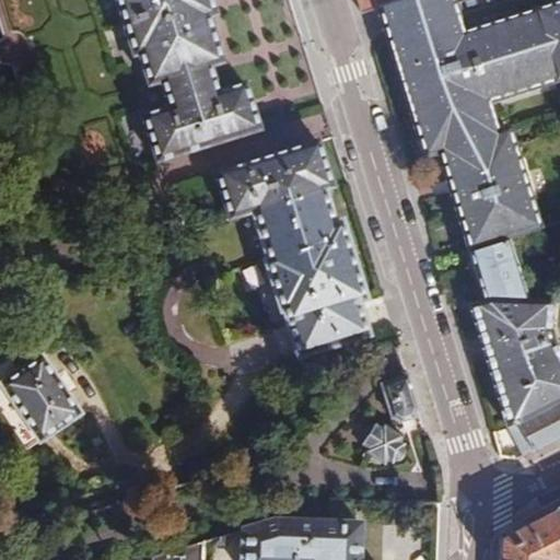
[(121,0),(138,51),(142,49),(152,80),(165,77),(174,104),(146,114),(161,161),(261,128),(255,104),(244,107),(242,97),(252,94),(246,77),(219,86),(210,60),(223,56),(210,11),(217,9),(213,0),(121,0)]
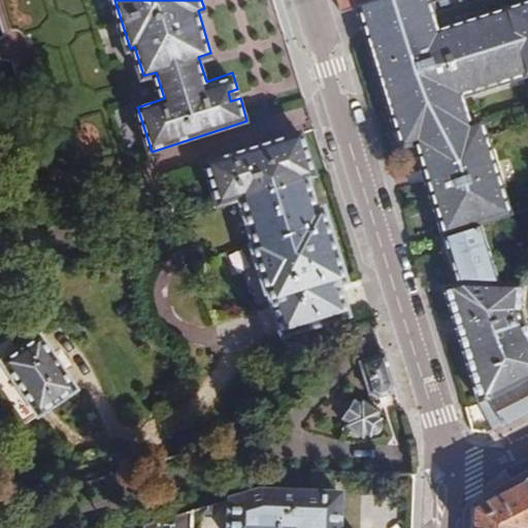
[(337,0),(340,9),(356,4),(369,0),(337,0)]
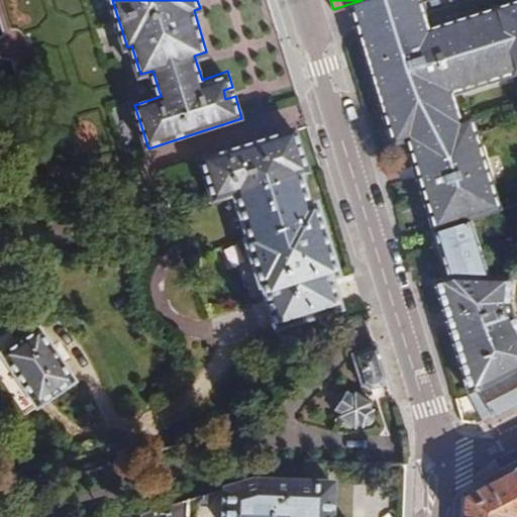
[(362,0),(348,4),(356,32),(422,12),(418,0),(362,0)]
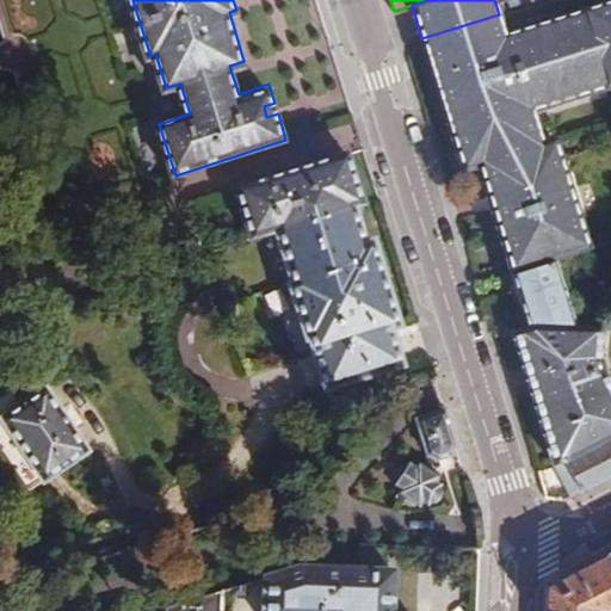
[(421,38),(434,78),(498,59),(516,115),(610,84),(610,0),(609,0),(591,6),(594,17),(580,22),(576,10),(504,34),(499,14),(421,38)]
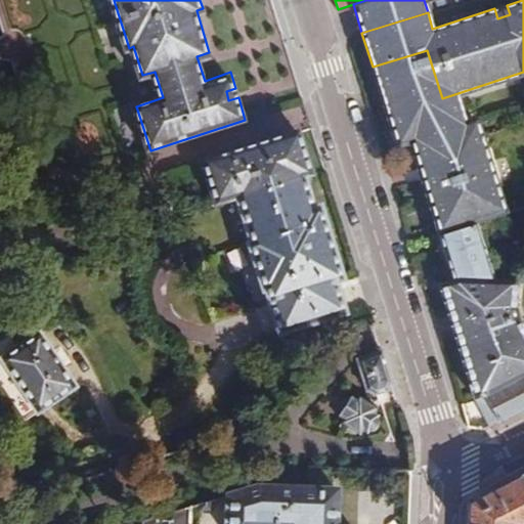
[(507,5),(494,8),(497,18),(510,14),(507,5)]
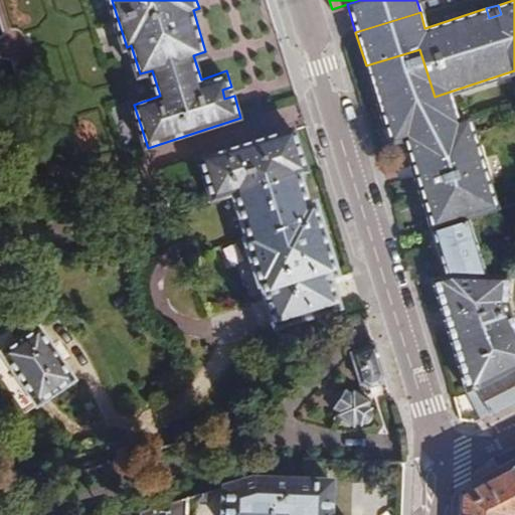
[(366,65),(381,113),(435,97),(419,49),(366,65)]
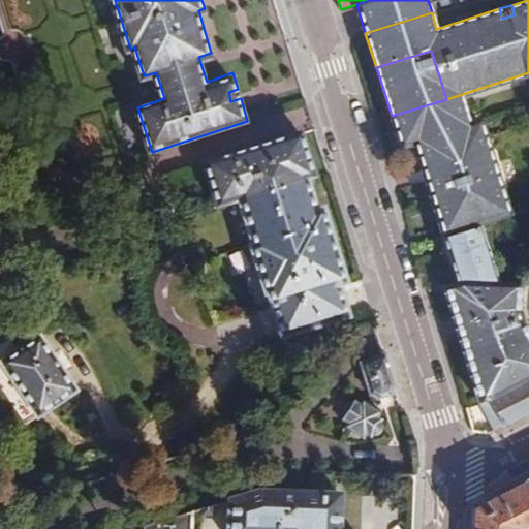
[(424,176),(442,236),(480,223),(511,214),(496,165),(483,119),(472,122),(464,97),(528,75),(528,72),(446,99),(392,116),(401,145),(413,142),(419,163),(441,157),(444,168),(424,176)]
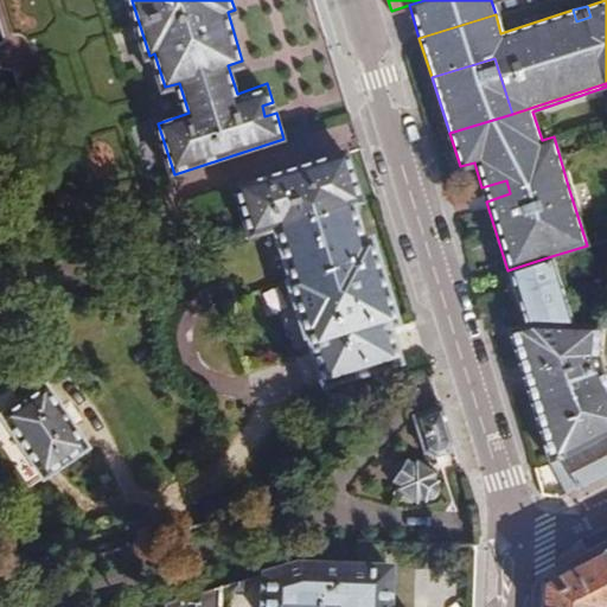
[(264,116),(276,113),(273,102),(262,106),(264,116)]
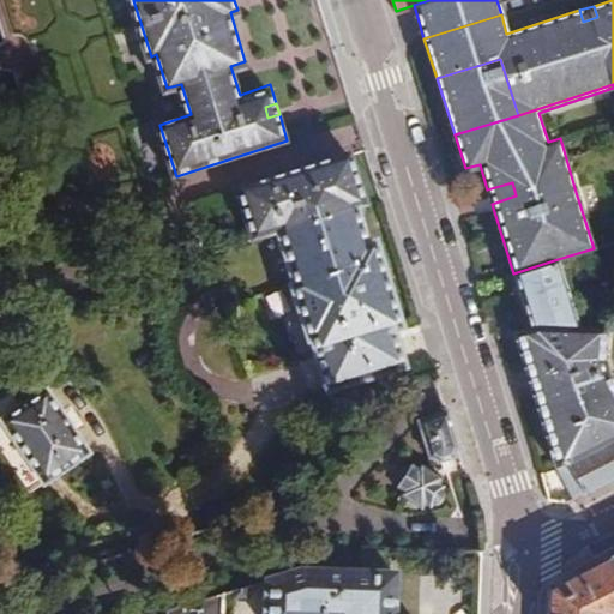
[(357,205),(365,203),(348,149),(239,188),(256,236),(357,205)]
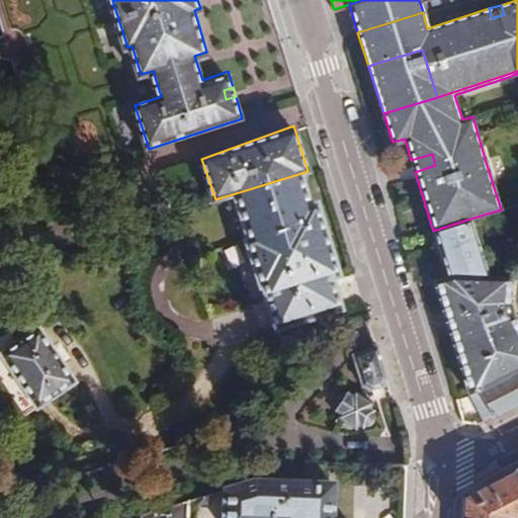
[(432,154),(411,160),(415,172),(435,165),(432,154)]
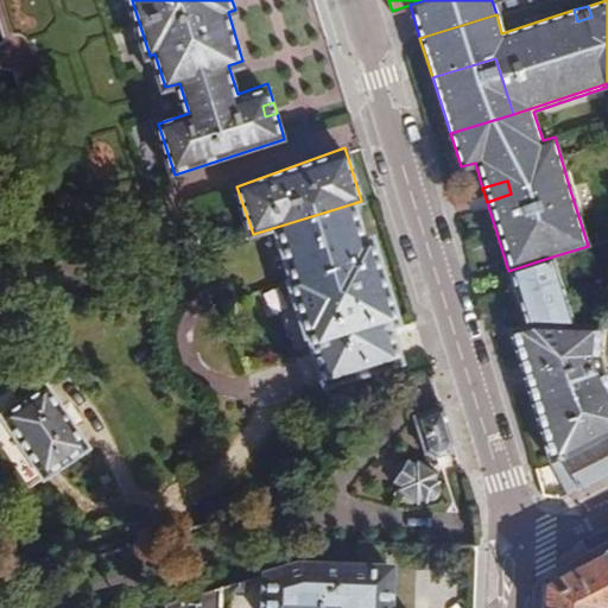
[(253,234),(227,242),(241,287),(238,289),(261,363),(309,348),(390,323),(399,321),(372,234),(365,236),(354,203),(253,234)]
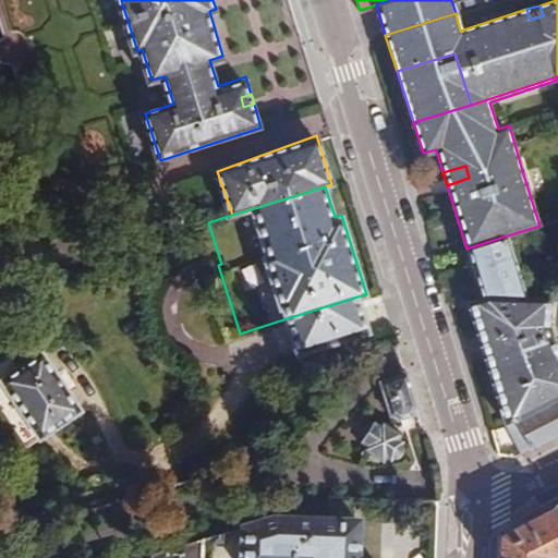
[(507,235),(466,249),(478,290),(520,277),(507,235)]
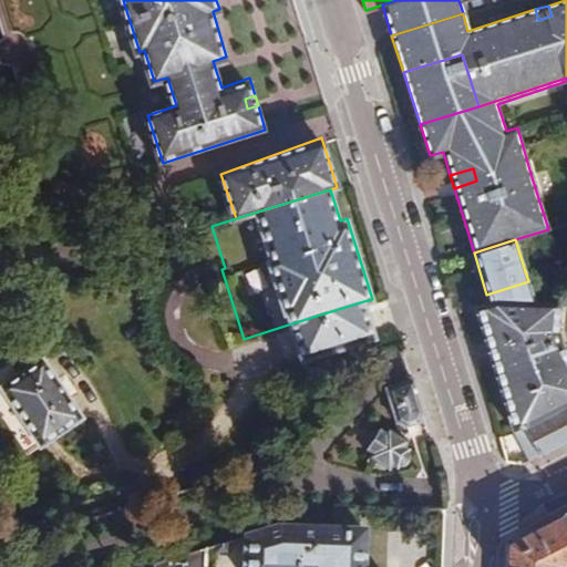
[(363,301),(288,325),(295,343),(299,358),(373,336),(369,319),(363,301)]
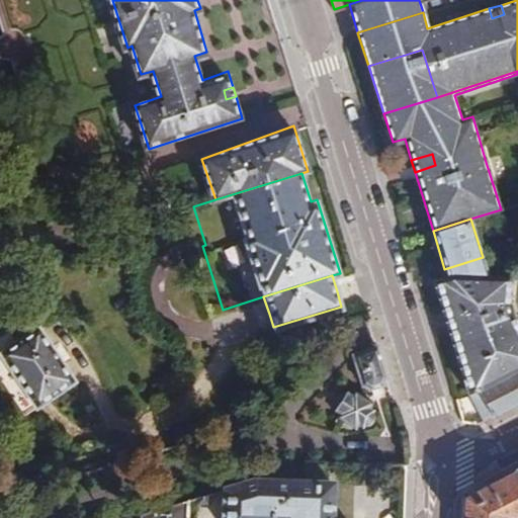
[(468,392),(487,421),(517,404),(517,321),(512,314),(508,295),(509,276),(448,276),(434,280),(443,310),(449,308),(451,316),(463,312),(467,326),(456,329),(462,348),(455,351),(468,392)]
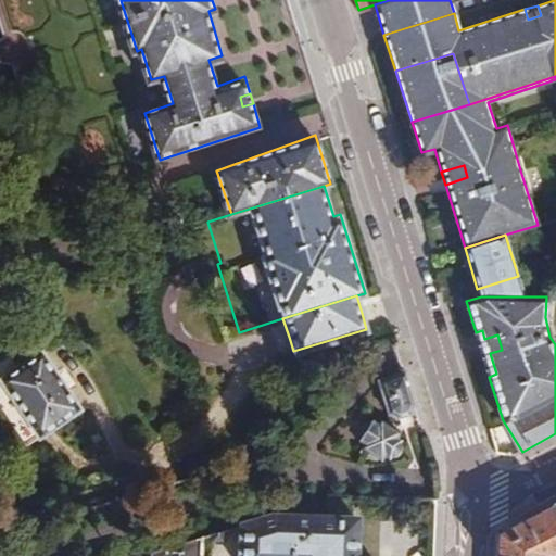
[(482,330),(476,332),(489,377),(496,374),(490,353),(502,350),(497,335),(484,339),(482,330)]
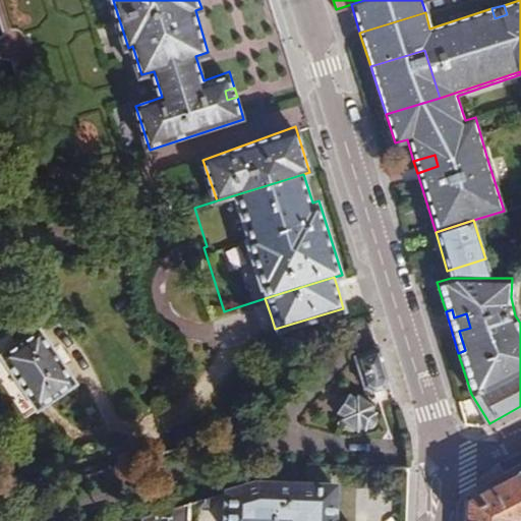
[(47,344),(6,369),(40,426),(81,400),(47,344)]
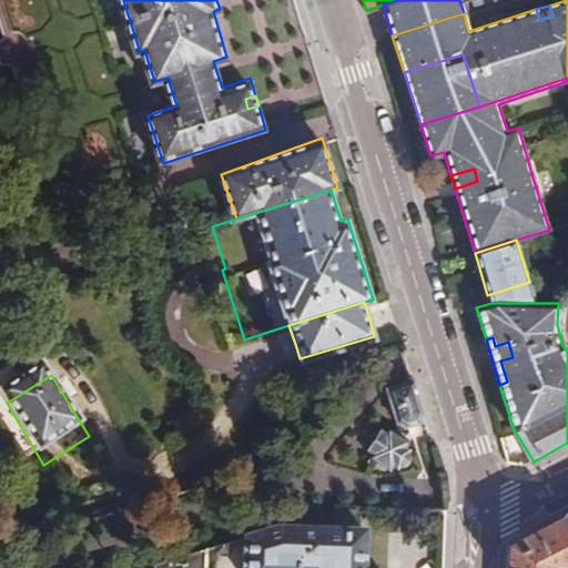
[(419,421),(423,412),(413,378),(386,387),(395,421),(404,426),(419,421)]
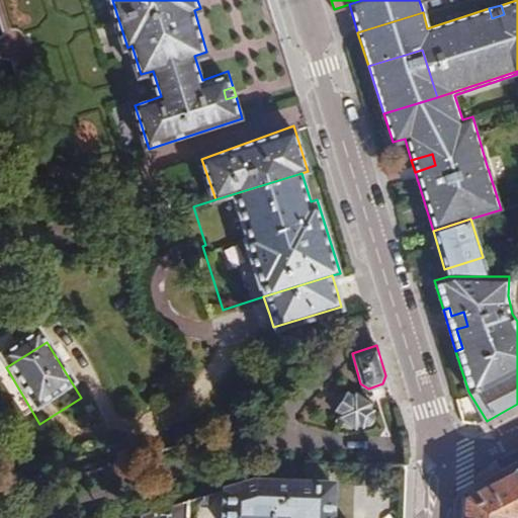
[(340,414),(338,418),(354,429),(357,424),(361,428),(363,425),(367,426),(370,426),(373,423),(374,420),(373,417),(371,413),(373,412),(368,408),(371,404),(354,393),(351,398),(347,395),(337,411),(340,414)]
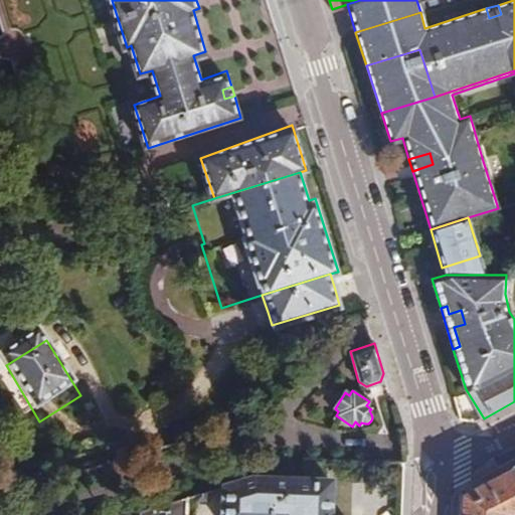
[(514,514),(514,478),(511,471),(462,496),(461,514),(514,514)]
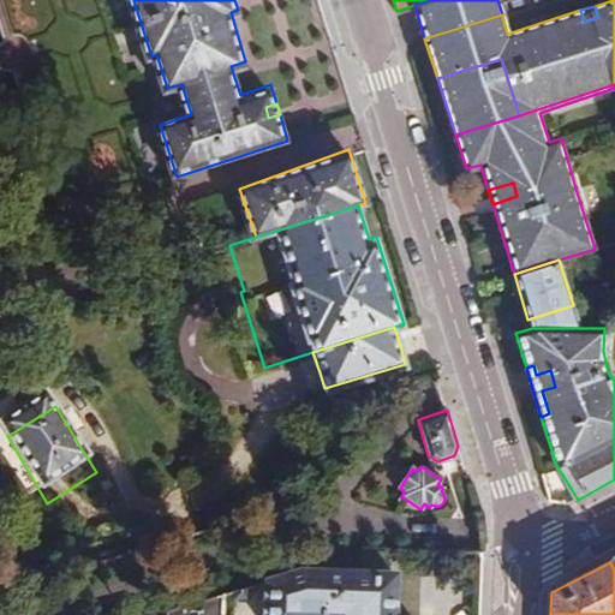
[(394,614),(395,579),(305,574),(302,573),(156,614),(394,614)]
